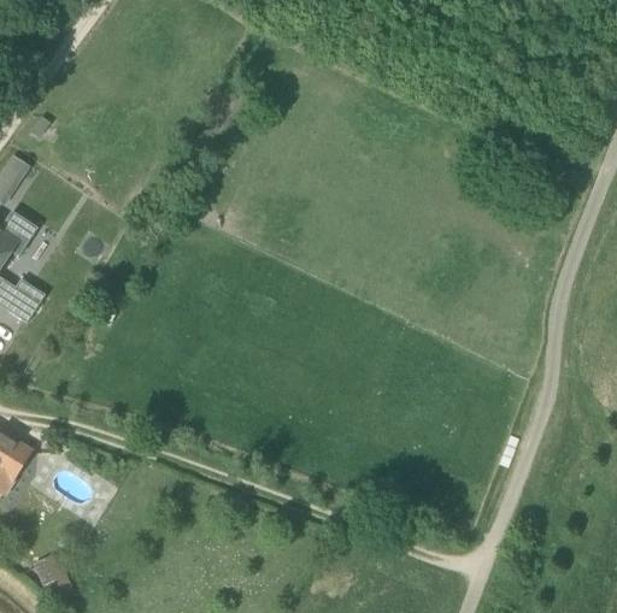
[(39,137),(51,122),(41,115),(29,131),(39,137)]
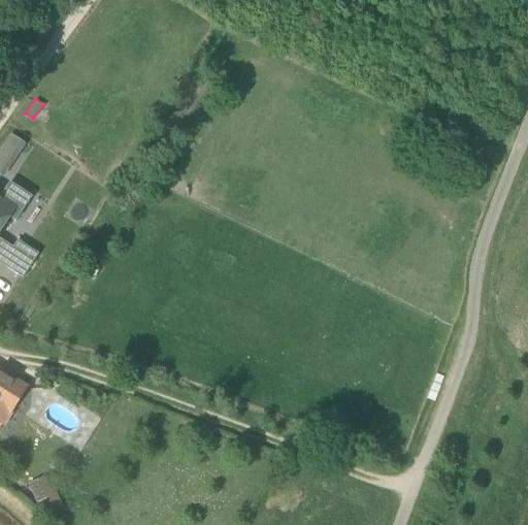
[(0,171),(3,174),(27,141),(11,130),(0,145),(0,171)]
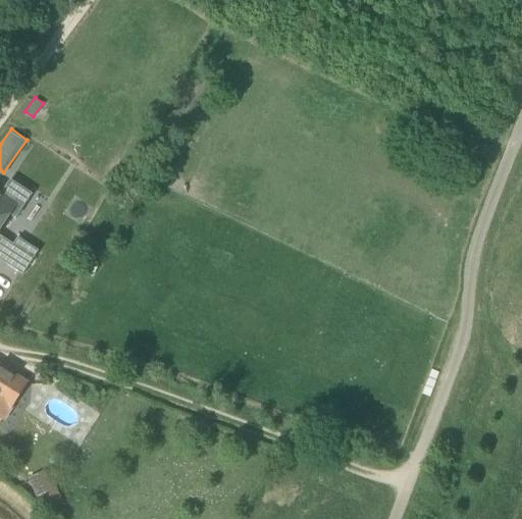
[(0,228),(10,212),(15,216),(32,192),(9,177),(1,192),(0,191),(0,228)]
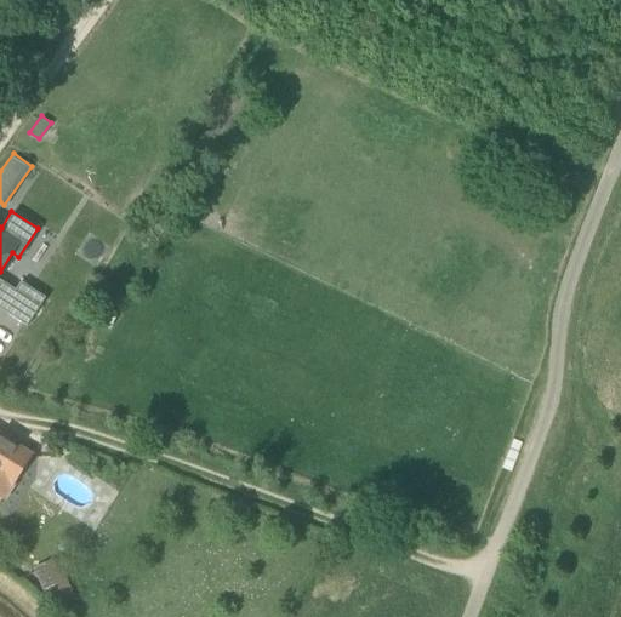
[(28,324),(46,296),(21,280),(16,287),(3,308),(28,324)]
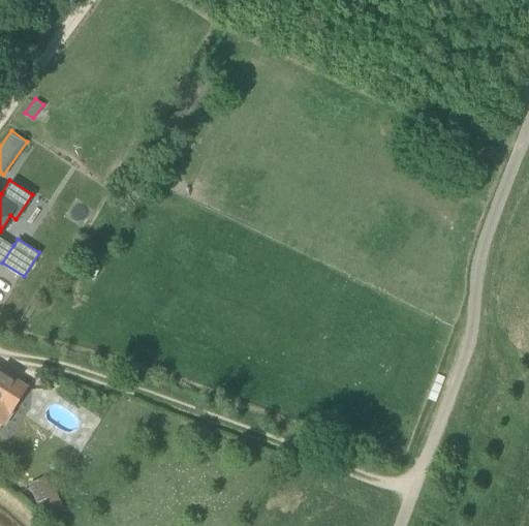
[(0,422),(3,424),(16,404),(27,387),(0,370),(0,422)]
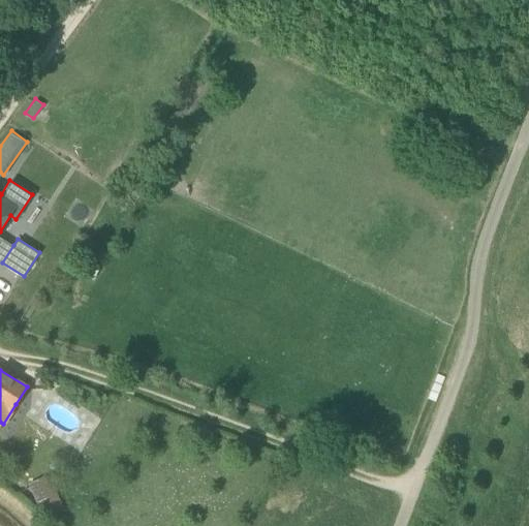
[(35,497),(53,490),(45,474),(29,482),(35,497)]
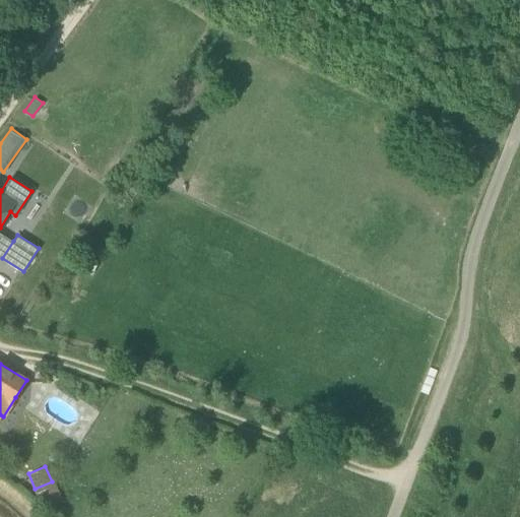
All buildings are outlined.
